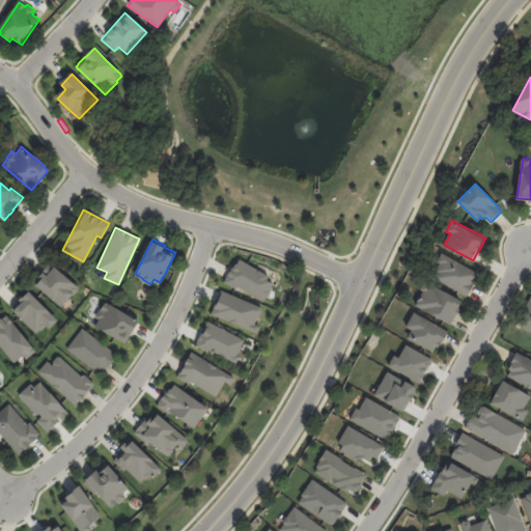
[(478,272),(473,282),(475,283),(468,296),(436,277),(439,272),(437,270),(441,261),(439,260),(443,252),(478,272)]
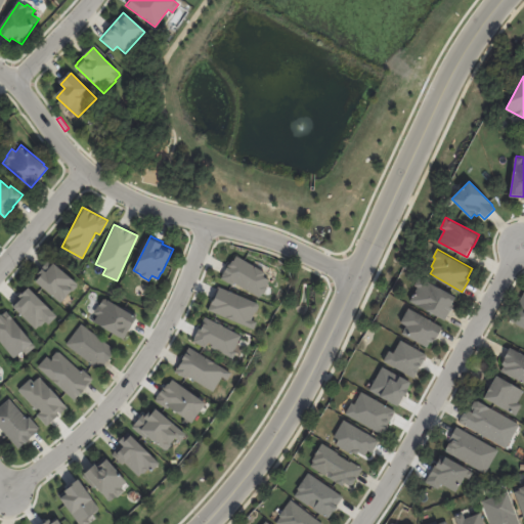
[(220,279),(261,298),(271,275),(230,257),(220,279)]
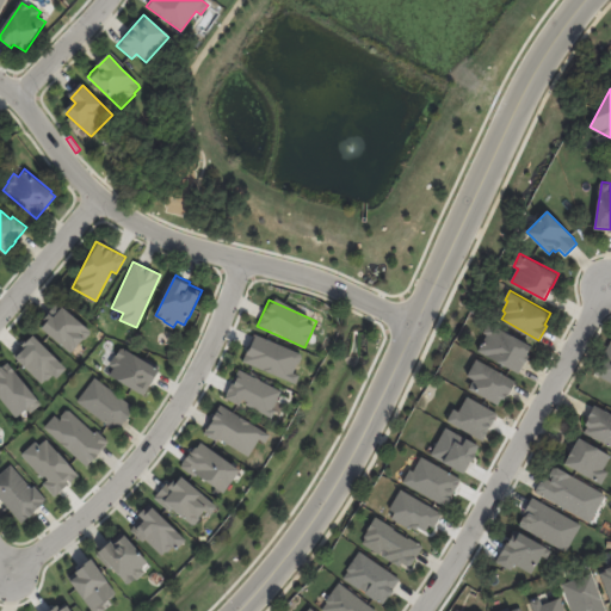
[(49,314),(38,328),(72,353),(90,329),(60,307),(53,316),(49,314)]
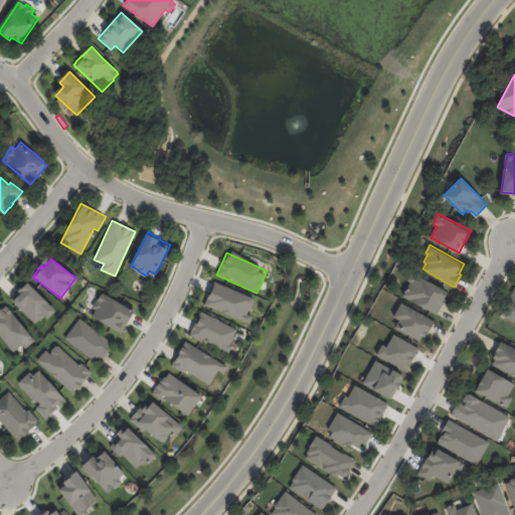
[(445,301),(444,301),(446,302),(444,305),(438,315),(403,296),(411,283),(408,281),(412,273),(449,293),(445,301)]
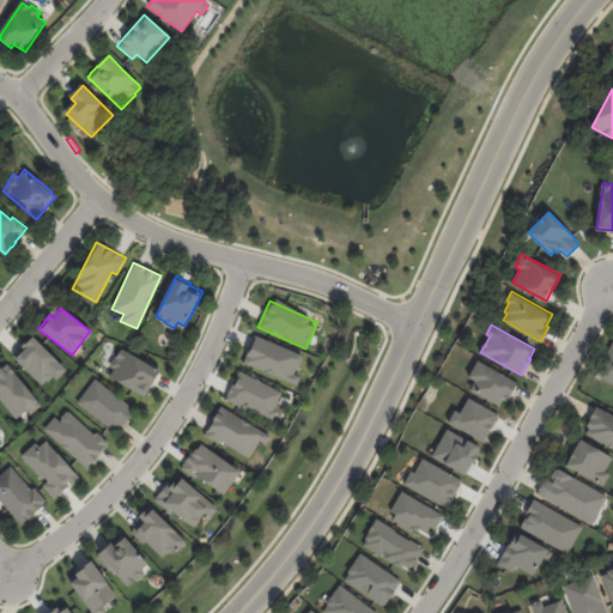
[(12,357),(42,386),(50,376),(55,380),(66,369),(32,335),(12,357)]
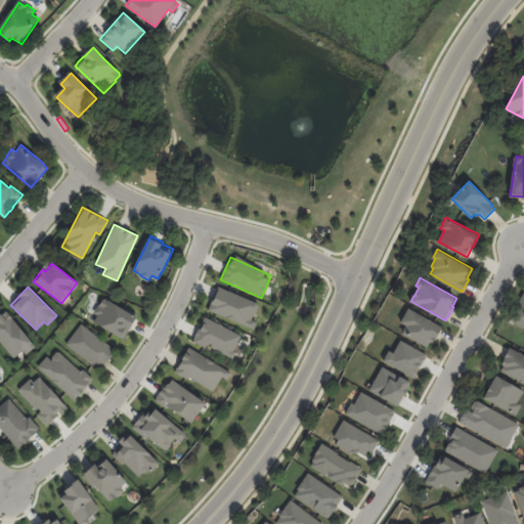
[(207,310),(253,329),(256,321),(252,319),(258,303),(216,287),(207,310)]
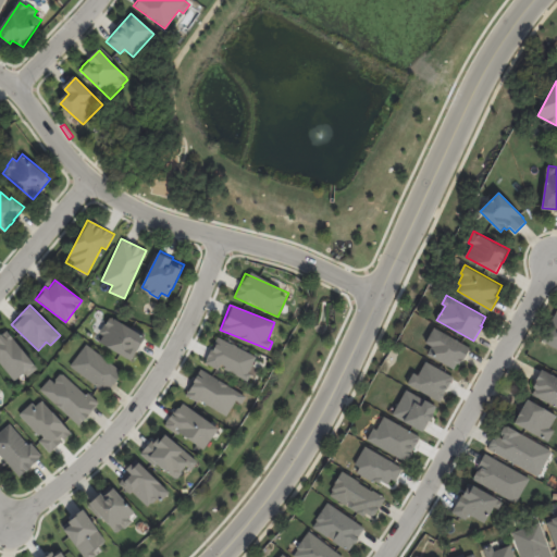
[(556,346),(543,339),(556,311),(556,346)]
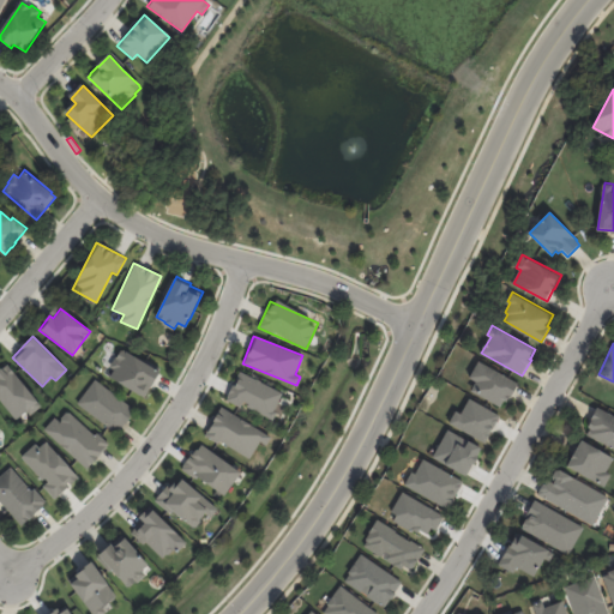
[(160,373),(154,385),(152,384),(151,386),(152,386),(146,396),(112,375),(115,368),(110,366),(116,356),(118,356),(124,347),(162,371),(160,373)]
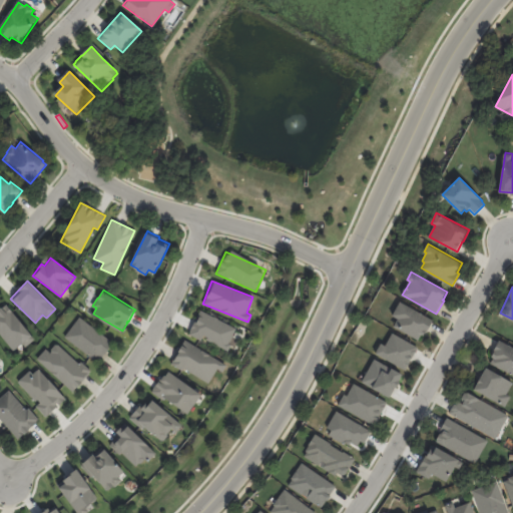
[(434,320),(427,332),(425,335),(423,334),(419,340),(395,326),(399,319),(393,315),(401,301),(434,320)]
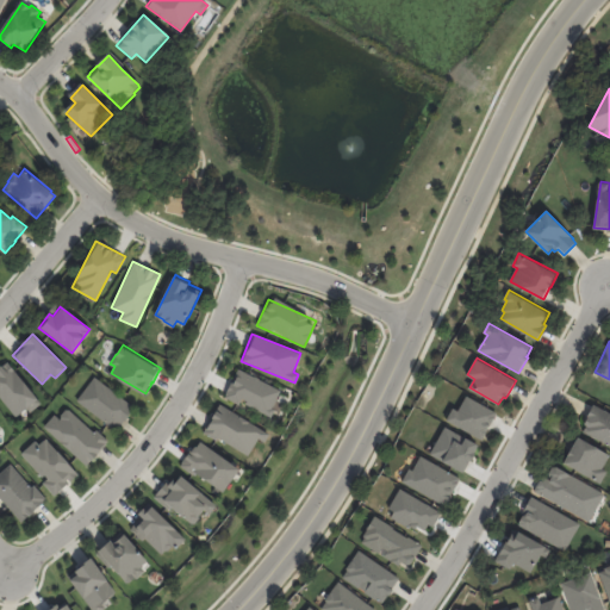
[(0,363),(0,400),(16,419),(39,402),(5,360),(0,363)]
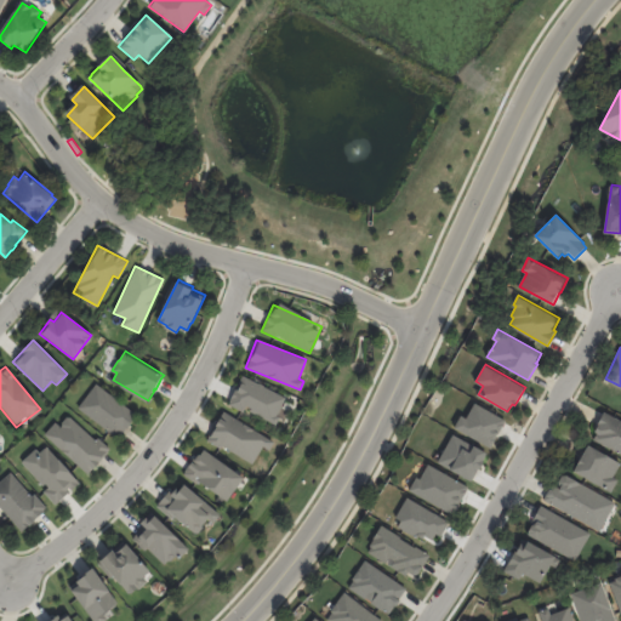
[(273,425),(285,397),(240,375),(227,403),(273,425)]
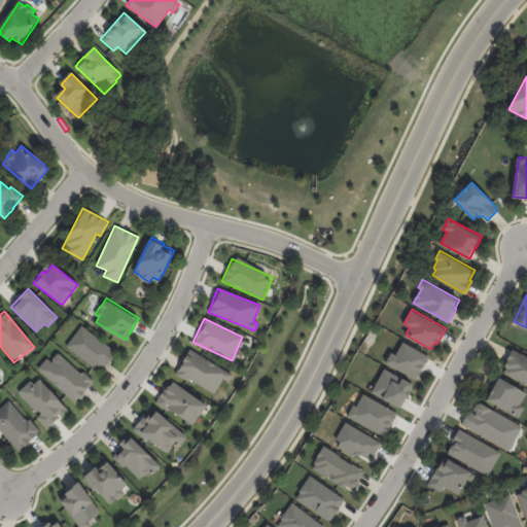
[(117,351),(102,372),(67,346),(82,325),(117,351)]
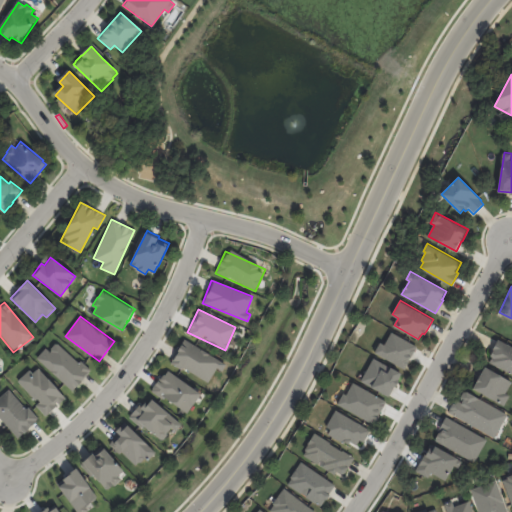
[(373,354),(404,369),(416,345),(389,332),(383,345),(378,342),(373,354)]
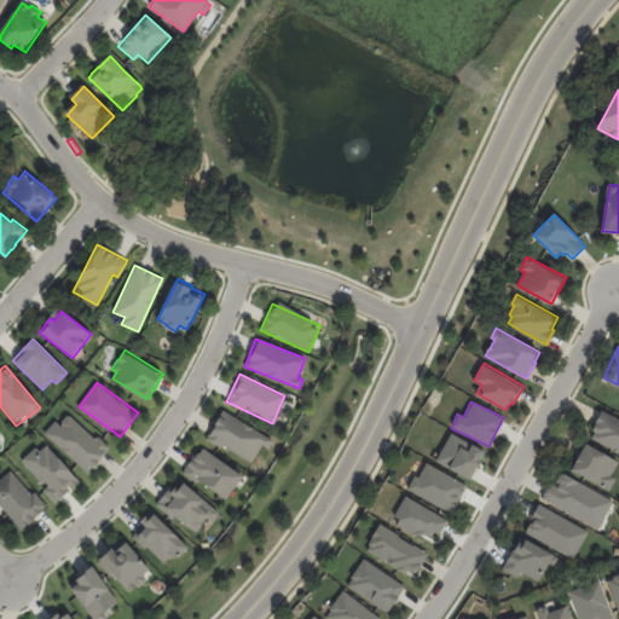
[(268,438),(221,410),(206,437),(253,464),(268,438)]
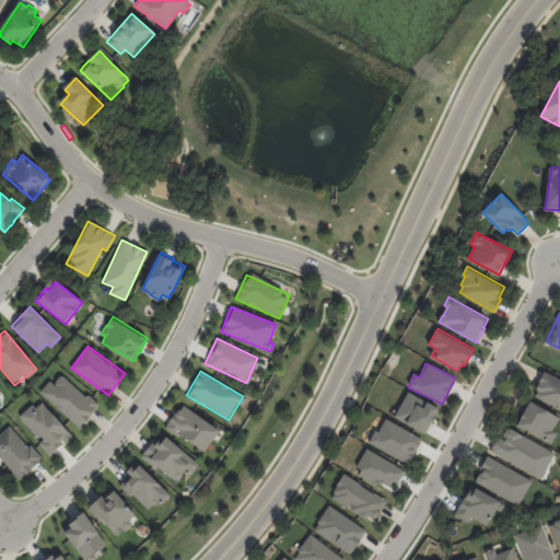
[(559,378),(559,408),(536,396),(539,389),(537,389),(540,382),(545,371),(559,378)]
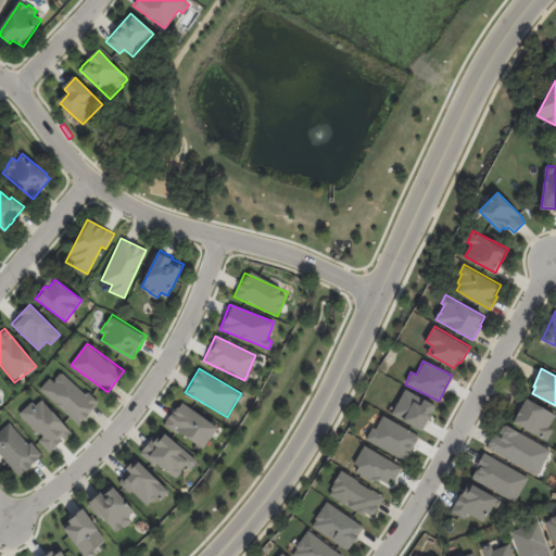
[(96,406),(90,412),(90,413),(79,424),(40,389),(51,378),(54,380),(62,371),(87,393),(89,391),(99,401),(96,406)]
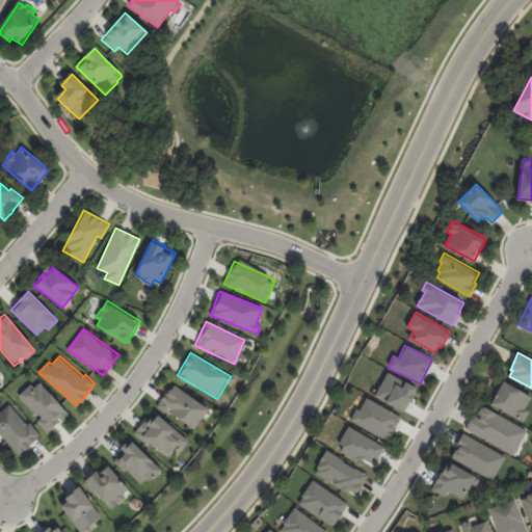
[(403,413),(416,388),(386,372),(373,397),(403,413)]
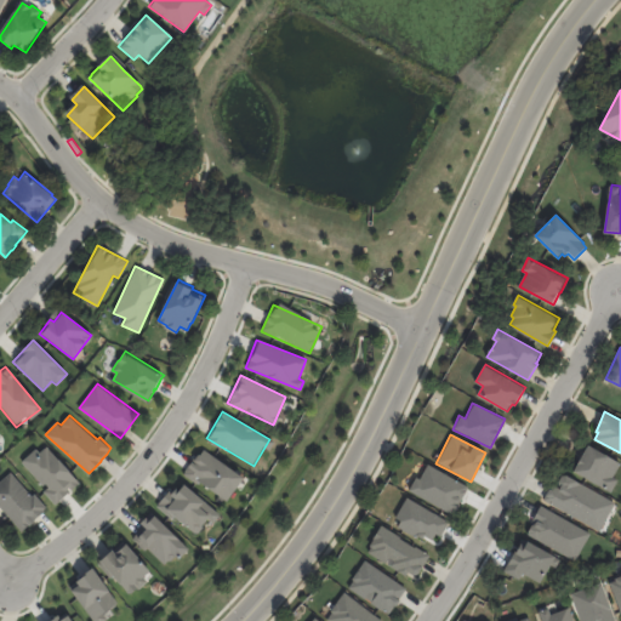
[(79,482),(43,444),(22,463),(45,489),(43,493),(55,505),(79,482)]
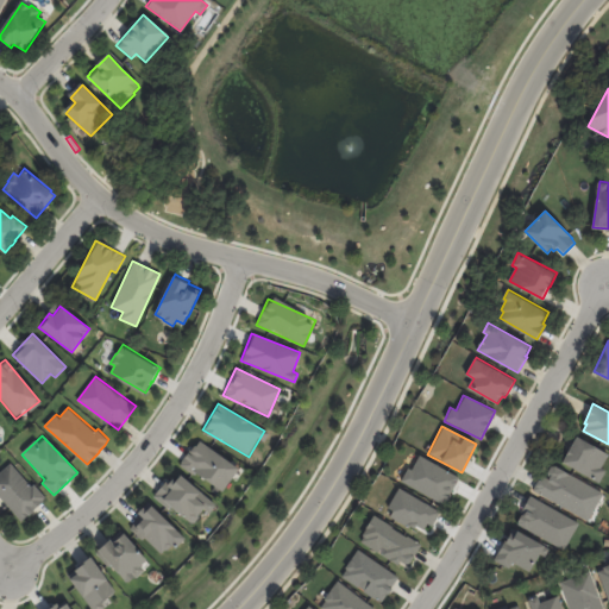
[(569,452),(578,437),(608,456),(601,469),(606,471),(600,483),(564,463),(569,452)]
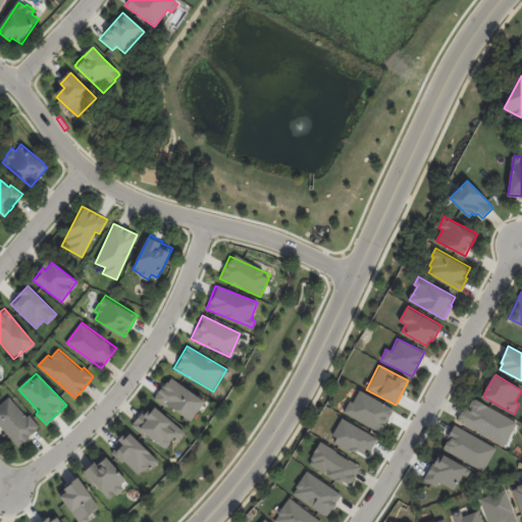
[(154,402),(194,419),(204,397),(164,379),(154,402)]
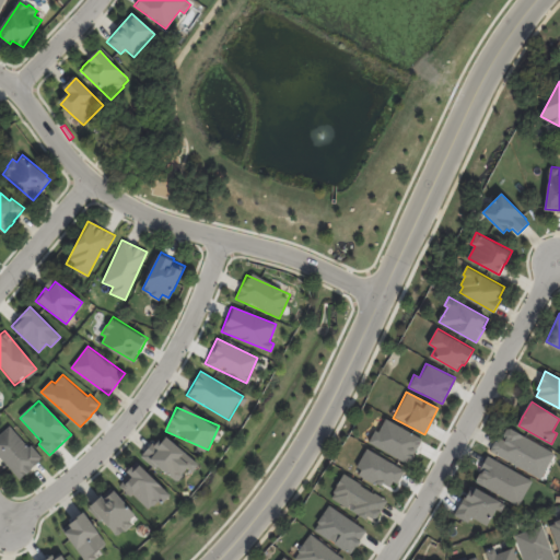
[(370,446),(410,462),(421,435),(380,420),(370,446)]
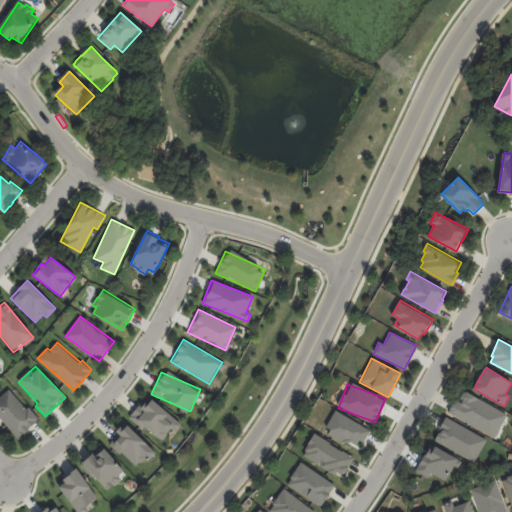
[(36,422),(29,427),(30,428),(25,432),(19,438),(0,415),(0,397),(10,389),(27,409),(29,406),(39,418),(37,420),(36,422)]
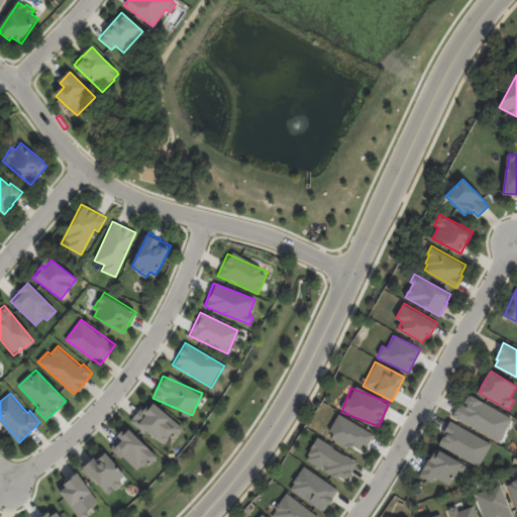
[(501,441),(454,415),(459,406),(456,404),(458,400),(466,404),(470,396),(473,395),(514,418),(501,441)]
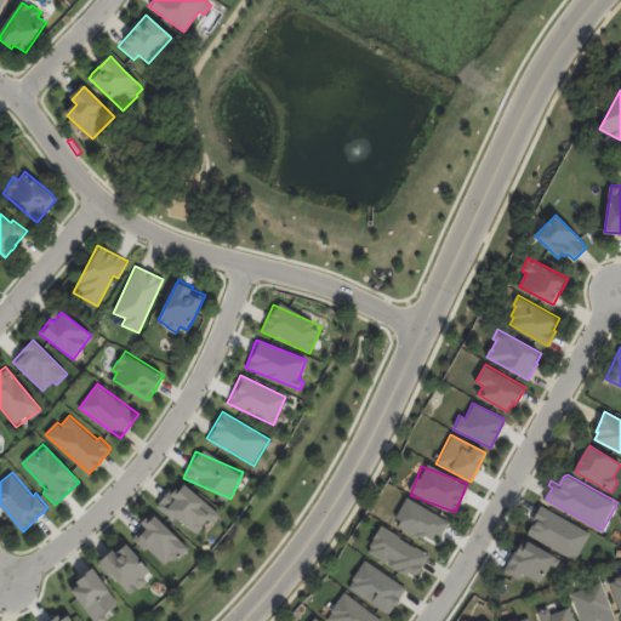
[(211,523),(218,514),(183,483),(175,493),(170,489),(157,503),(193,536),(209,520),(211,523)]
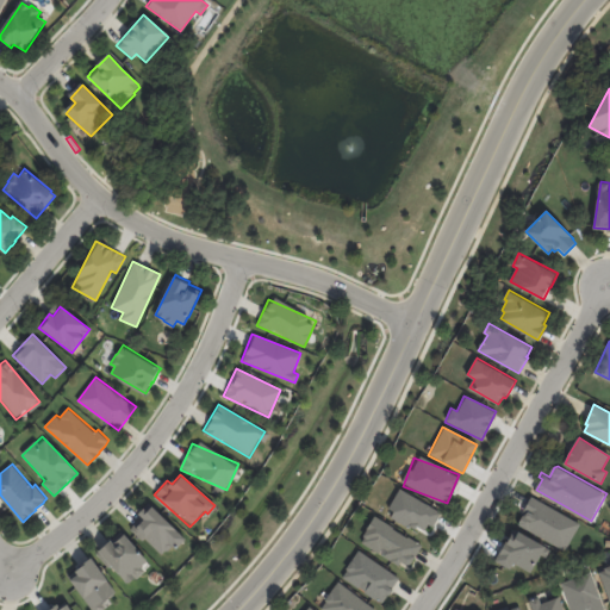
[(425,534),(439,510),(397,489),(385,514),(425,534)]
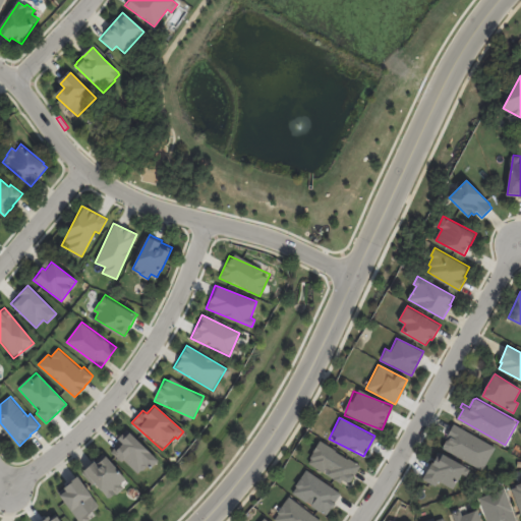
[(497,448),(484,470),(445,448),(445,447),(445,446),(448,440),(450,441),(452,438),(449,436),(455,424),(497,448)]
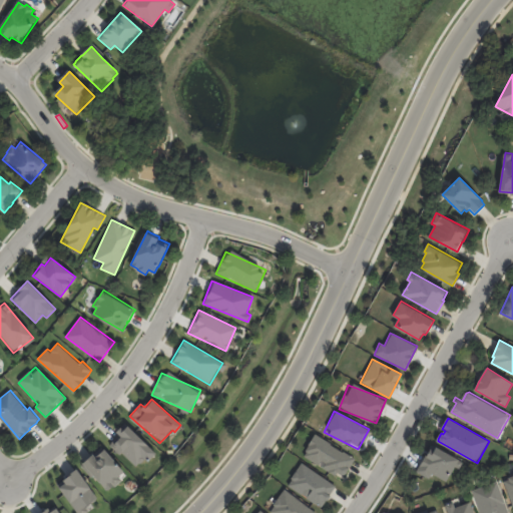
[(108,443),(134,468),(143,458),(146,462),(155,453),(126,425),(108,443)]
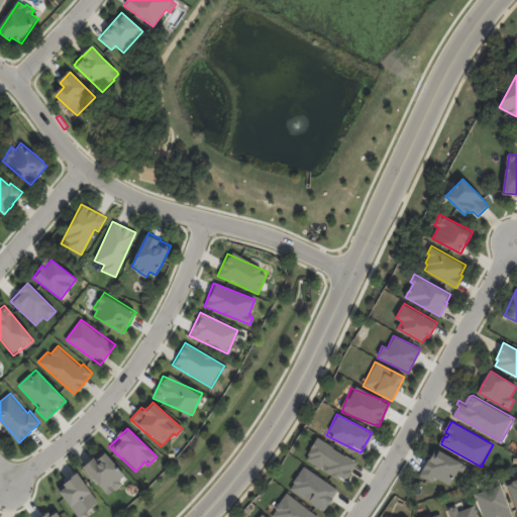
[(358,464),(348,480),(341,476),(339,480),(326,471),(329,467),(325,463),(322,469),(308,459),(311,454),(309,453),(313,448),(312,447),(319,436),(335,446),(334,447),(346,455),(347,454),(359,461),(358,464)]
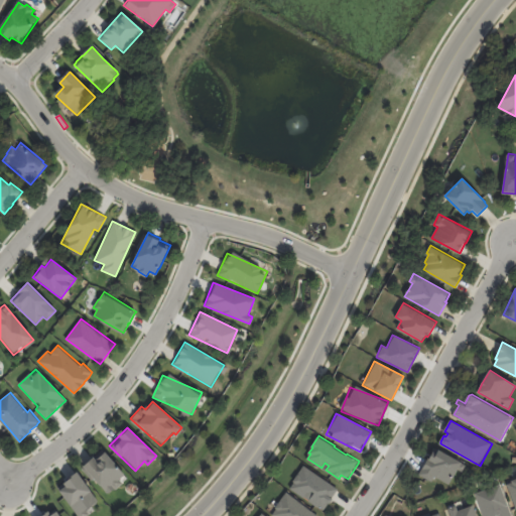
[(430,482),(432,477),(448,485),(461,462),(432,447),(417,475),(430,482)]
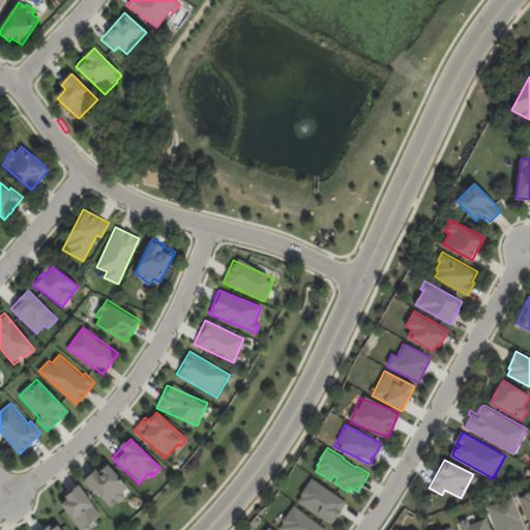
[(98,492),(97,491),(95,493),(84,480),(87,478),(86,477),(97,468),(100,472),(101,472),(104,474),(106,472),(104,469),(109,464),(129,487),(123,492),(126,496),(119,503),(118,502),(113,507),(98,492)]
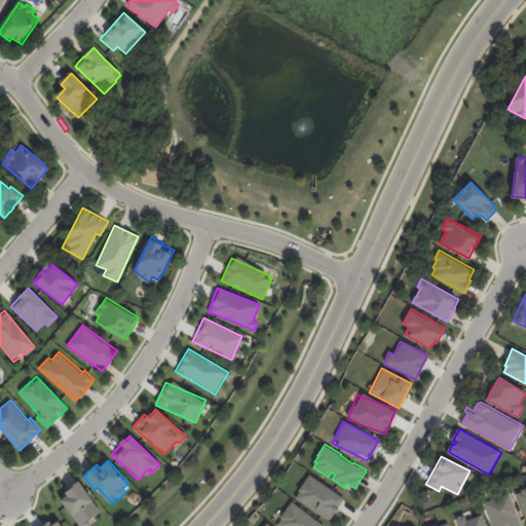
[(345,498),(339,508),(340,509),(337,513),(336,512),(331,520),(326,516),(325,517),(315,511),(322,501),(321,500),(314,501),(310,506),(297,497),(301,491),(299,490),(310,474),(345,498)]
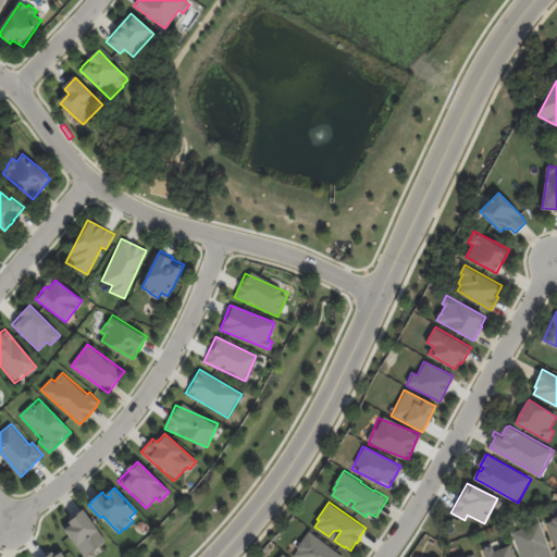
[(73,518),(79,514),(78,512),(84,508),(99,529),(99,530),(107,540),(94,549),(97,555),(94,556),(86,556),(65,529),(72,524),(70,520),(73,518)]
